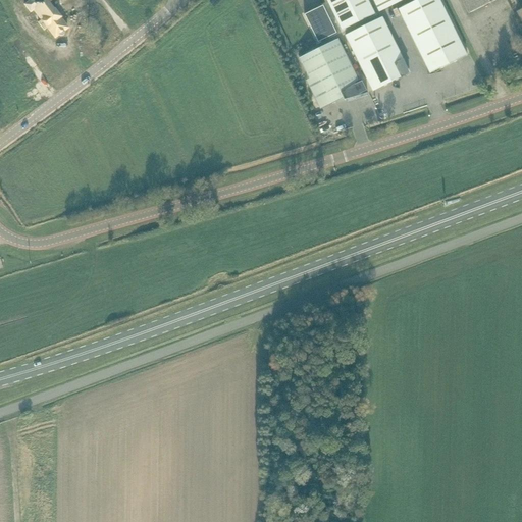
[(40,0),(43,3),(46,0),(54,10),(50,12),(56,20),(60,18),(67,28),(70,25),(70,27),(72,27),(74,27),(76,25),(77,23),(76,21),(80,18),(72,9),(73,8),(67,0),(66,0),(66,1),(65,0),(40,0)]
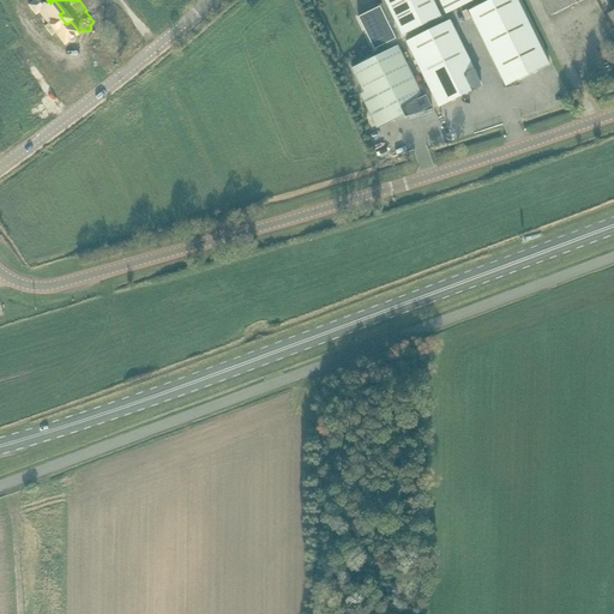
[(384,0),(402,36),(440,17),(432,0),(384,0)]
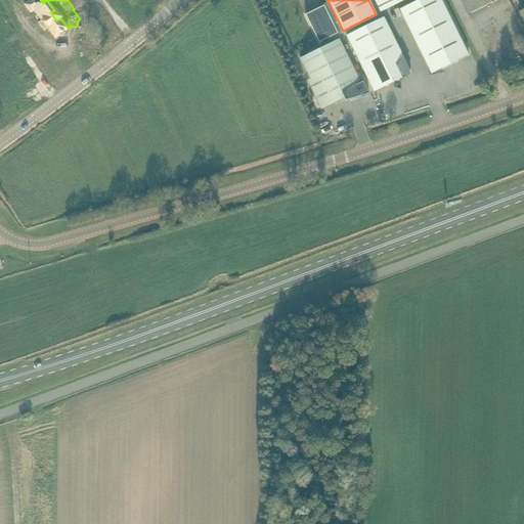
[(405,0),(374,0),(381,12),(405,0)]
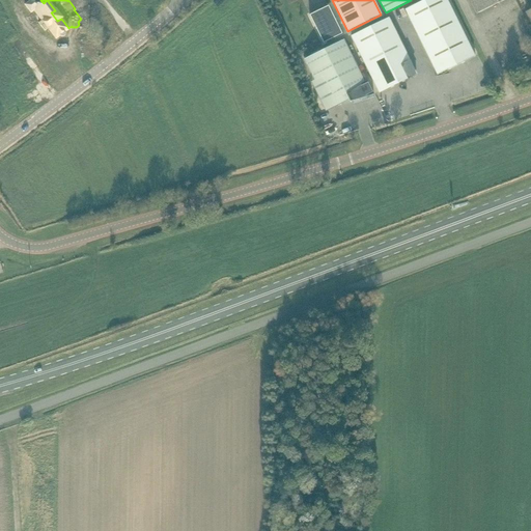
[(474,57),(463,33),(446,0),(424,0),(404,10),(411,23),(421,26),(418,36),(434,68),(436,76),(449,74),(449,71),(464,63),(464,62),(474,57)]
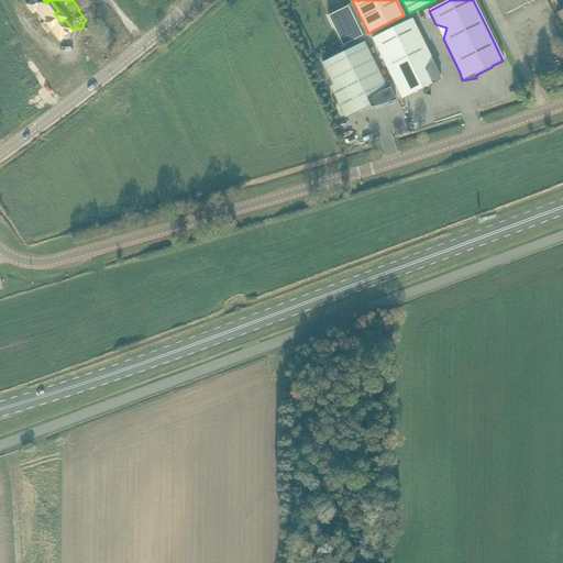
[(498,0),(506,14),(533,0),(498,0)]
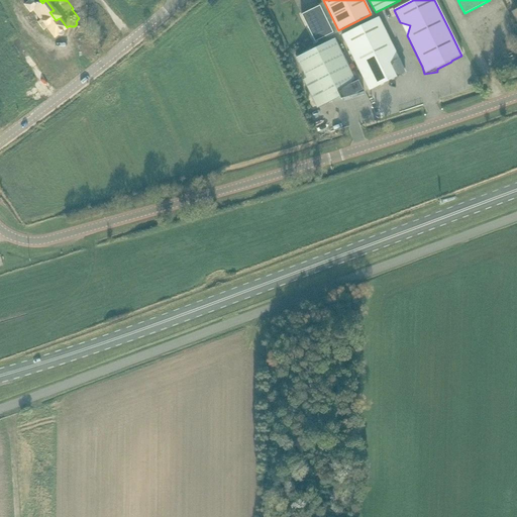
[(333,33),(319,6),(301,15),(314,42),(333,33)]
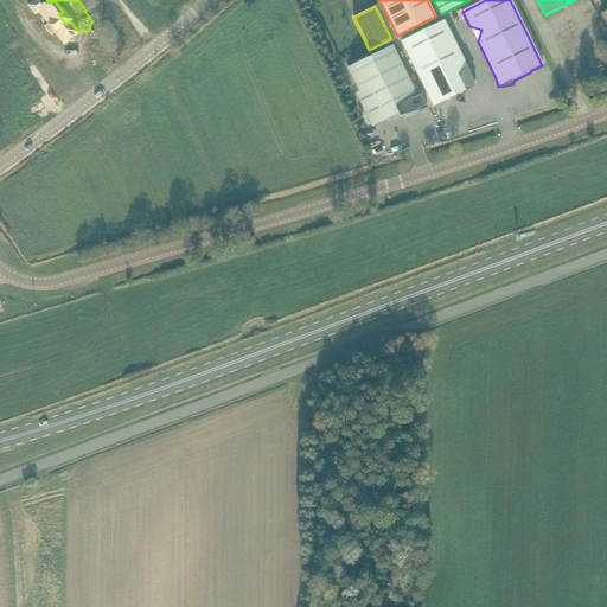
[(453,39),(453,38),(443,20),(401,42),(433,107),(446,100),(447,101),(462,93),(475,85),(468,70),(457,66),(461,55),(449,51),(453,39)]
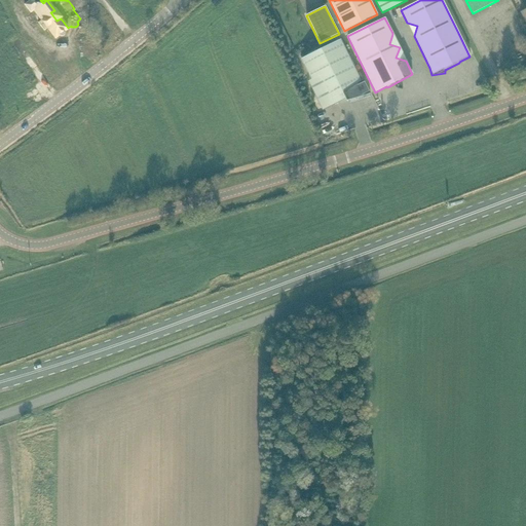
[(370,94),(364,80),(361,82),(340,40),(301,59),(311,80),(308,82),(322,111),(334,106),(345,100),(346,102),(370,94)]
